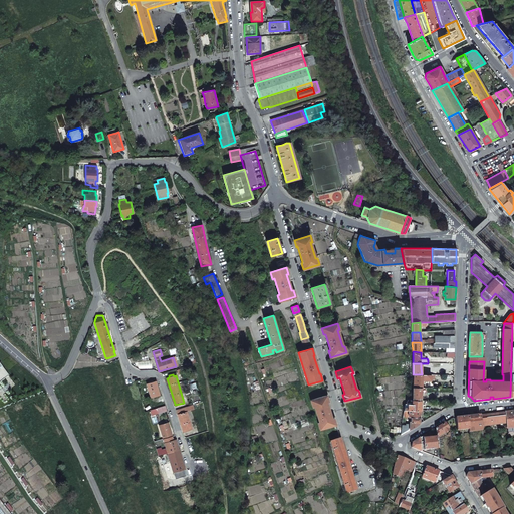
[(422,388),(423,389),(422,380),(434,380),(434,377),(434,375),(422,374),(413,374),(413,388),(422,388)]
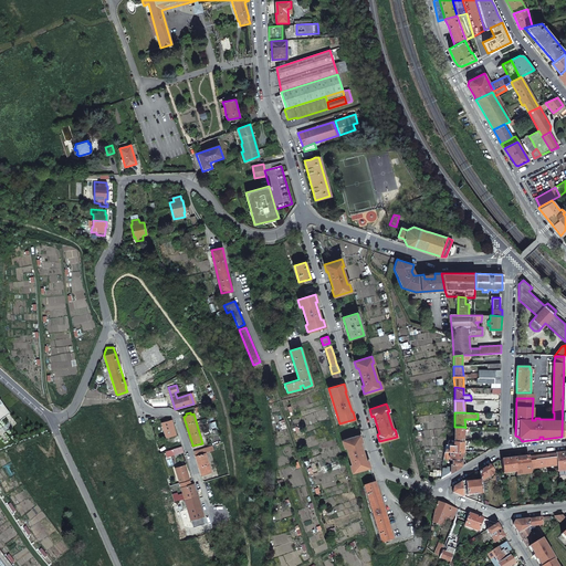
[(166,438),(176,435),(171,420),(161,423),(166,438)]
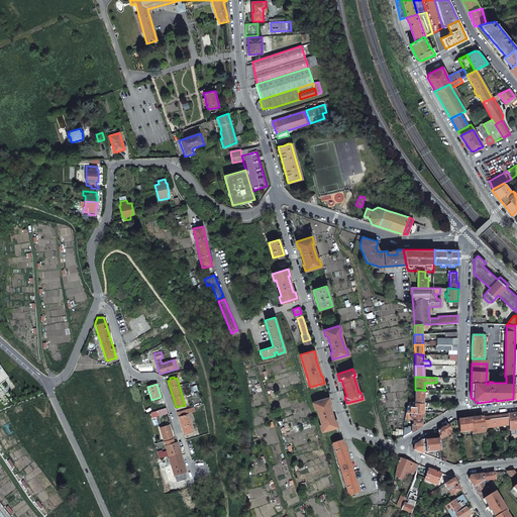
[(414,402),(423,402),(424,396),(424,390),(415,390),(414,402)]
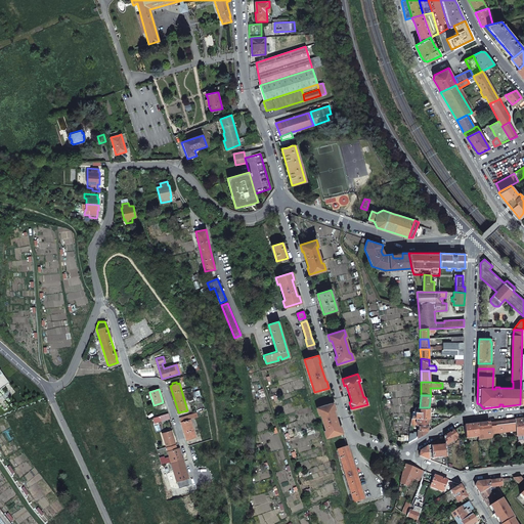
[(335,409),(333,402),(316,407),(318,415),(320,413),(325,430),(324,431),(326,437),(342,433),(340,426),(339,427),(334,410),(335,409)]
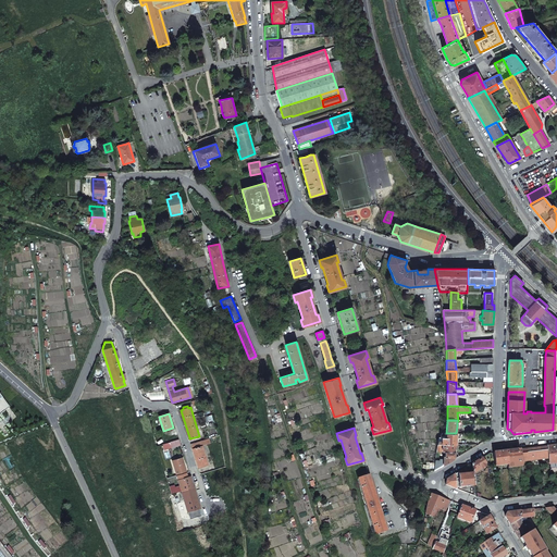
[(454,444),(456,444),(456,438),(456,433),(446,433),(442,433),(440,437),(442,437),(442,442),(438,442),(437,444),(454,444)]
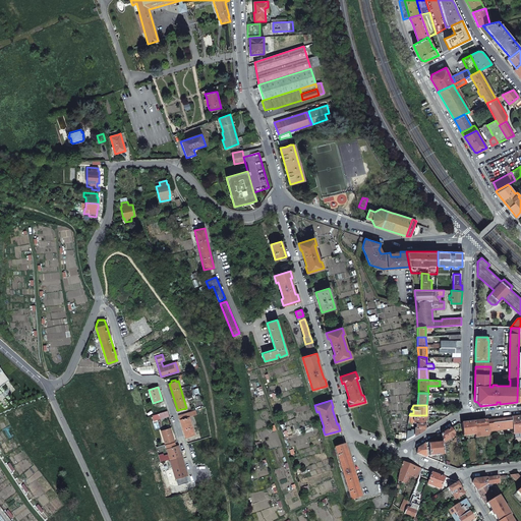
[(185,437),(194,435),(189,417),(187,412),(179,415),(185,437)]
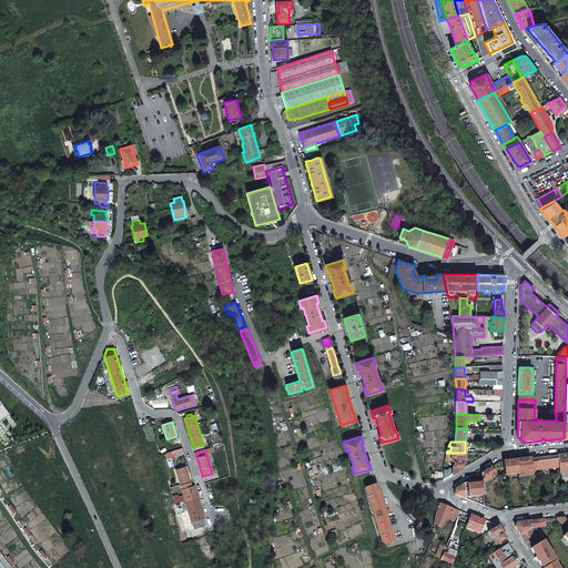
[(453,475),(465,467),(464,460),(463,453),(446,453),(445,460),(452,460),(452,458),(454,458),(454,465),(453,465),(453,468),(453,475)]
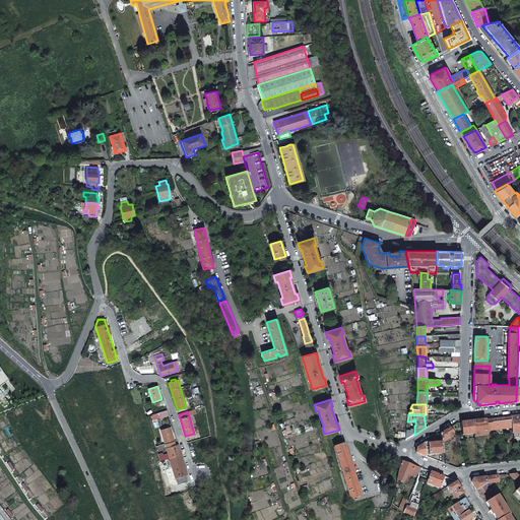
[(512,428),(513,433),(518,433),(518,436),(519,435),(519,415),(511,416),(513,428),(512,428)]
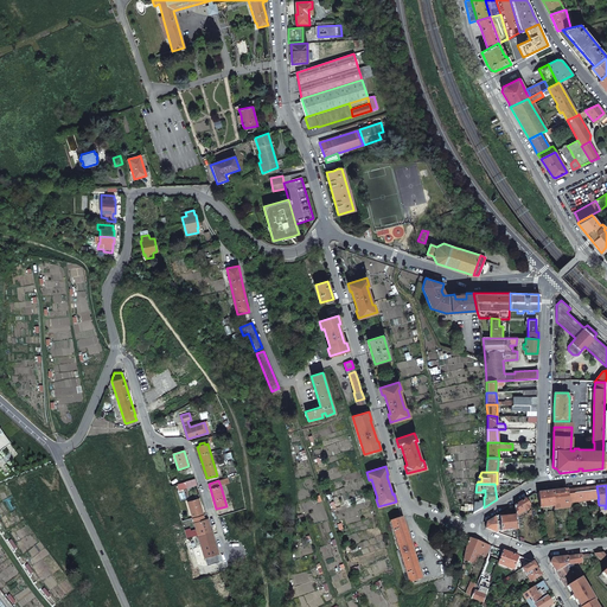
[(567,490),(569,506),(570,506),(570,503),(598,499),(599,499),(596,486),(567,490)]
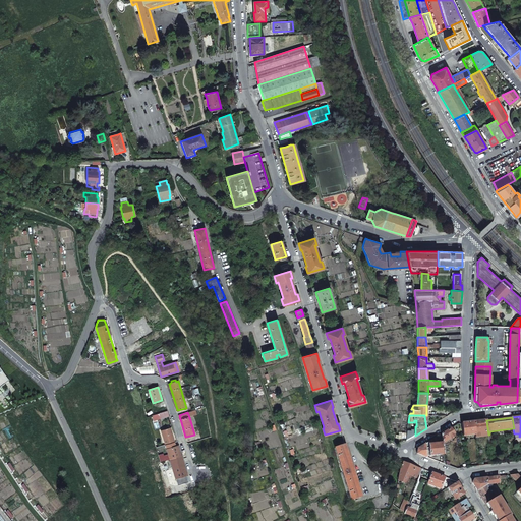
[(475,435),(475,438),(488,436),(488,435),(486,420),(473,422),(475,435)]
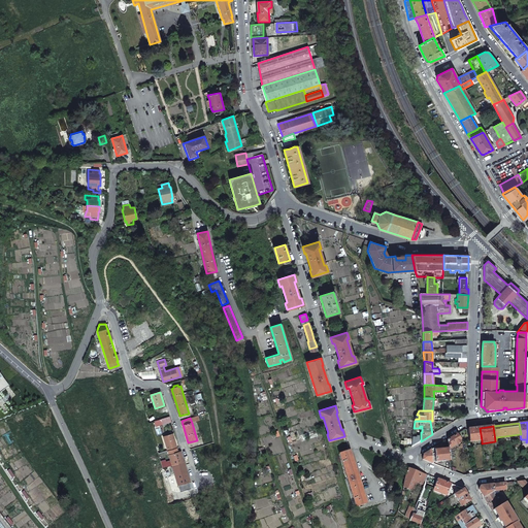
[(468,429),(469,441),(482,440),(480,428),(468,429)]
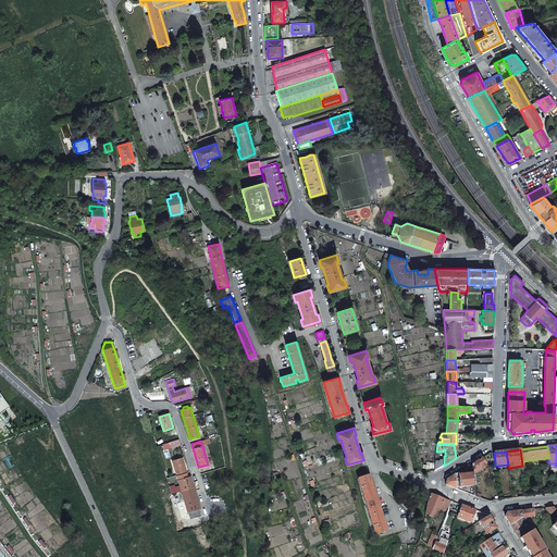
[(472,465),(473,473),(485,467),(484,465),(486,463),(483,457),(478,461),(472,465)]
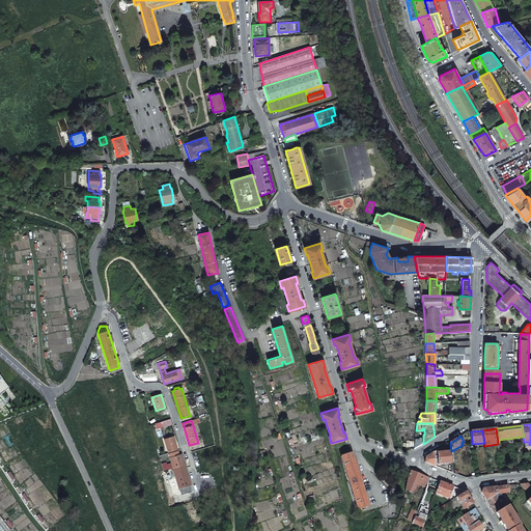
[(168,451),(177,449),(173,437),(164,439),(168,451)]
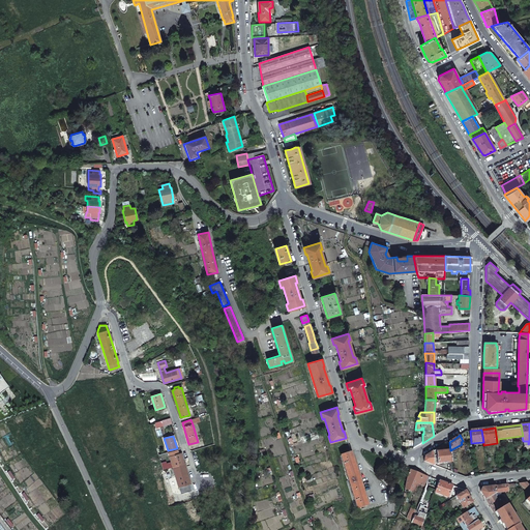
[(413,448),(422,443),(422,437),(418,437),(418,438),(414,438),(413,448)]
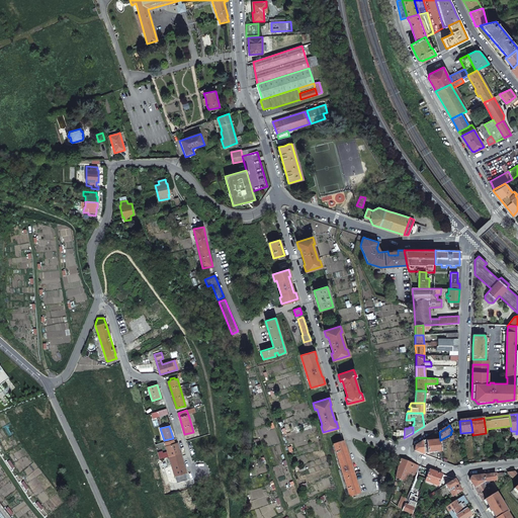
[(415,446),(414,451),(424,454),(423,445),(426,445),(427,453),(433,452),(433,453),(434,453),(436,452),(441,451),(440,440),(439,432),(415,446)]
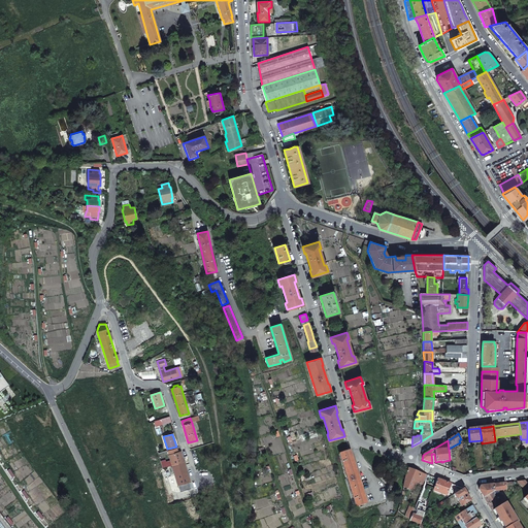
[(339,455),(356,506),(366,502),(350,451),(339,455)]
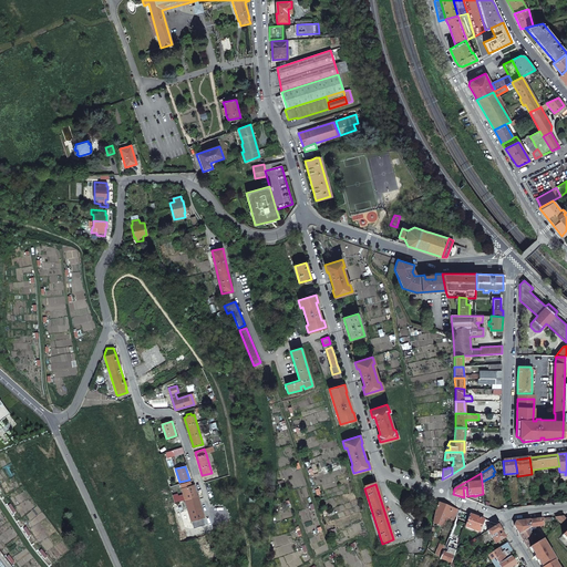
[(200,506),(194,485),(182,488),(184,496),(185,500),(188,509),(200,506)]
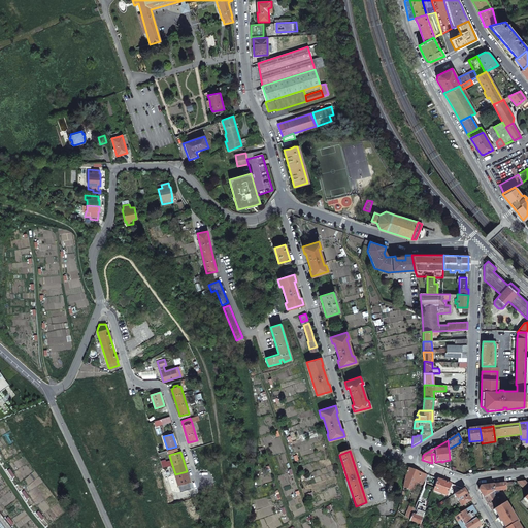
[(424,485),(427,475),(418,471),(408,468),(405,474),(403,487),(413,490),(416,482),(424,485)]
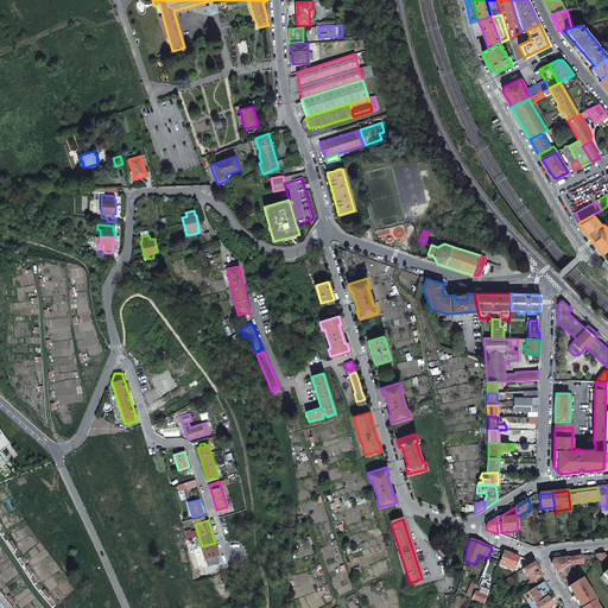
[(202,546),(206,559),(208,567),(220,563),(217,556),(219,555),(215,543),(202,546)]
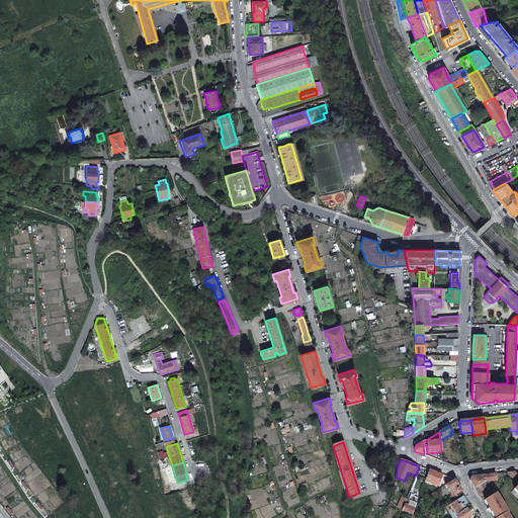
[(426,477),(429,469),(425,468),(421,466),(419,473),(426,477)]
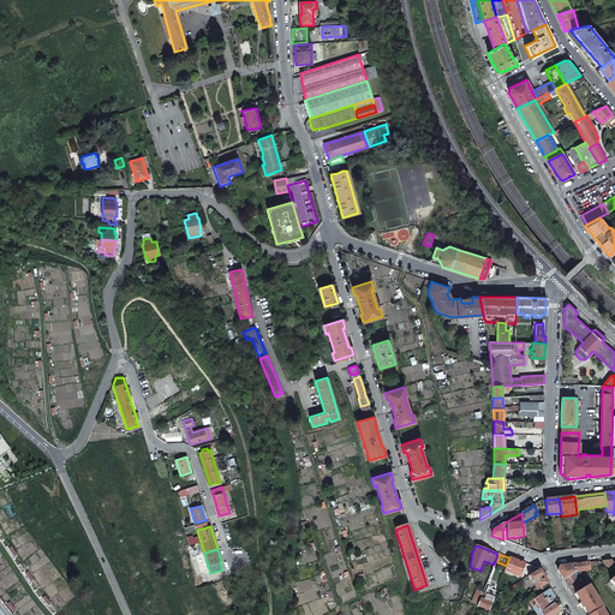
[(521,572),(525,563),(517,561),(509,557),(506,566),(505,571),(520,577),(521,572)]
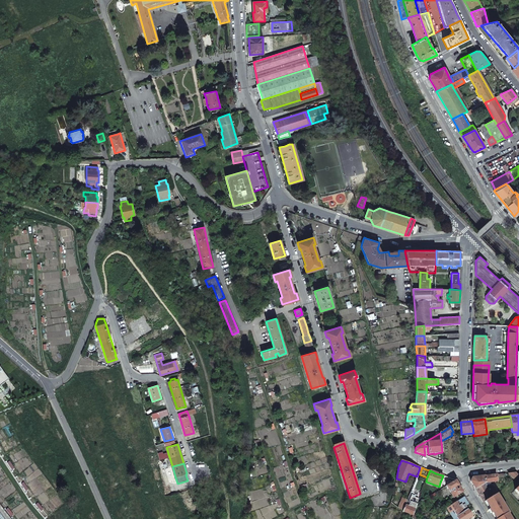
[(447,485),(449,478),(443,475),(440,483),(447,485)]
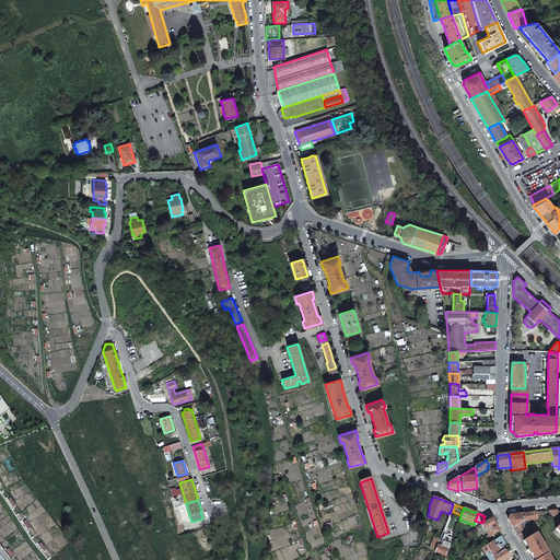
[(523,514),(510,515),(508,520),(513,527),(523,521),(523,514)]
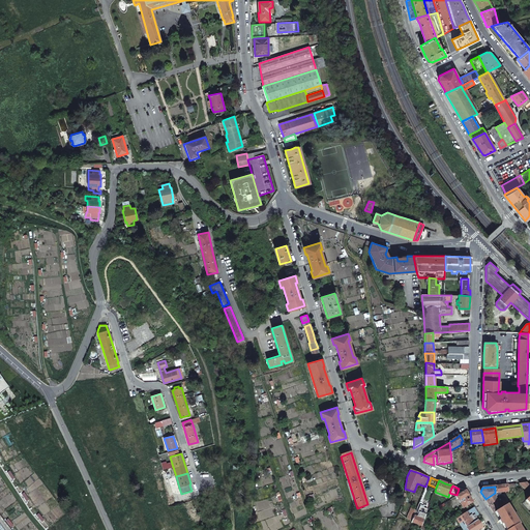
[(468,505),(472,502),(465,491),(455,496),(463,508),(468,505)]
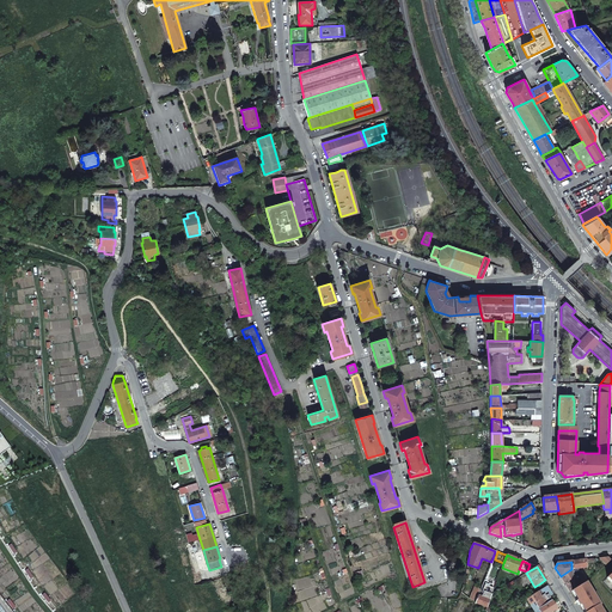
[(575,589),(574,576),(571,569),(561,576),(565,585),(570,592),(571,592),(575,589)]
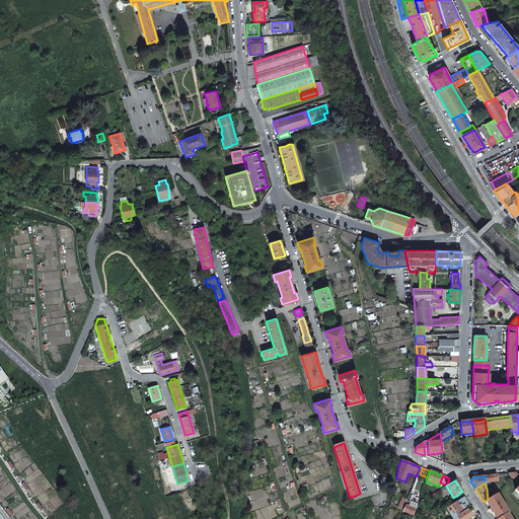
[(495,488),(487,489),(488,500),(496,495),(498,493),(498,492),(495,492),(495,488)]
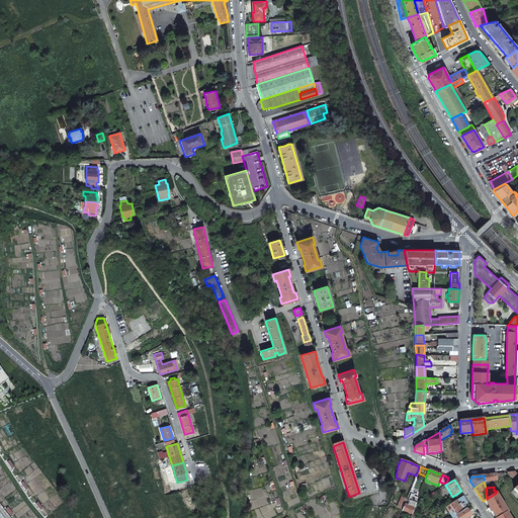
[(487,499),(484,501),(488,508),(487,509),(490,512),(491,512),(494,517),(508,517),(506,513),(507,513),(495,494),(487,499)]
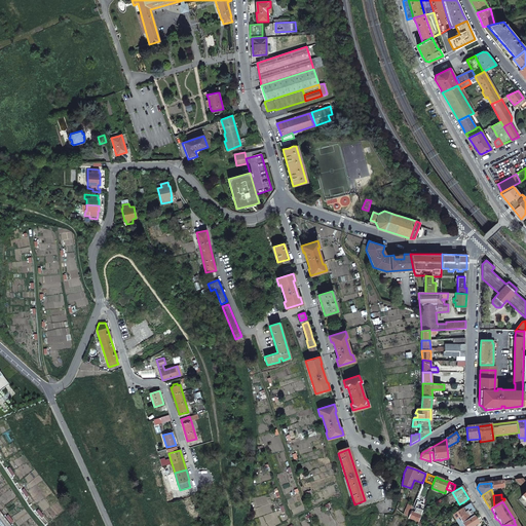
[(411,512),(413,506),(408,504),(404,515),(409,517),(411,512)]
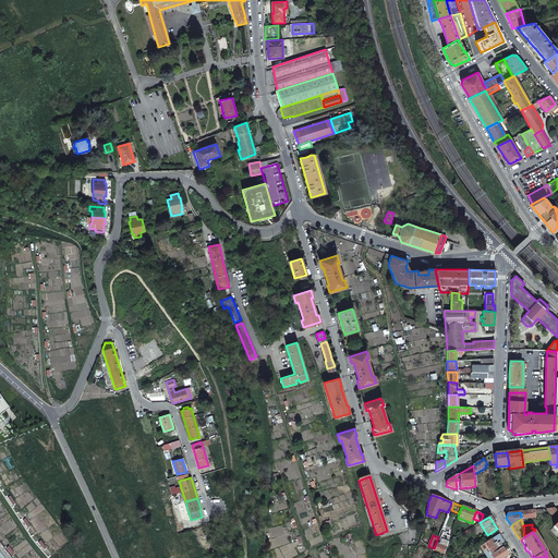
[(444,554),(448,542),(443,540),(441,543),(439,542),(439,545),(436,543),(434,548),(433,549),(444,554)]
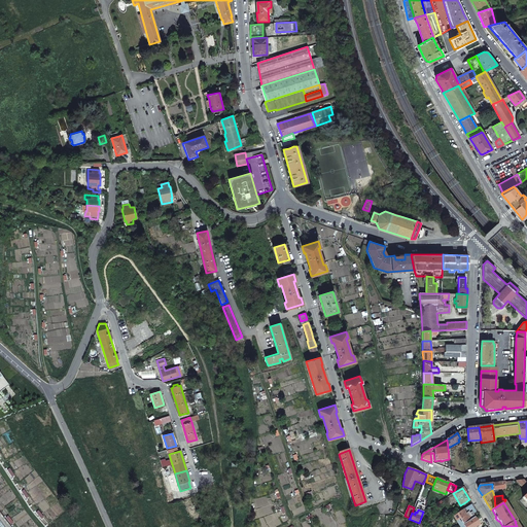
[(464,524),(475,518),(473,515),(471,513),(469,514),(468,515),(467,513),(466,514),(463,510),(453,516),(456,521),(460,519),(464,524)]
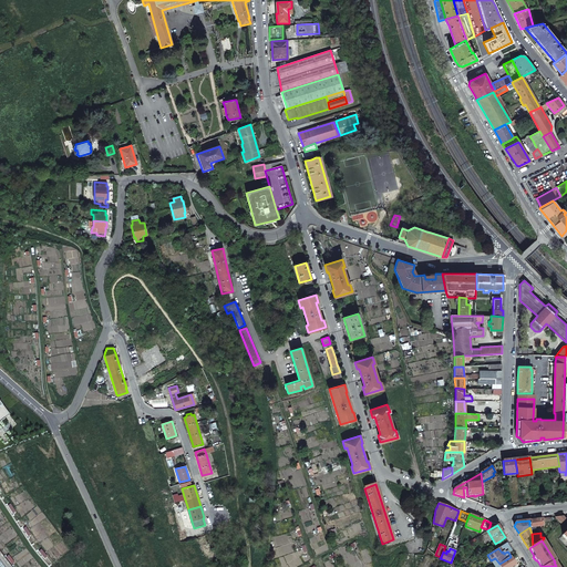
[(501,566),(511,566),(515,564),(513,560),(511,557),(500,564),(501,566)]
